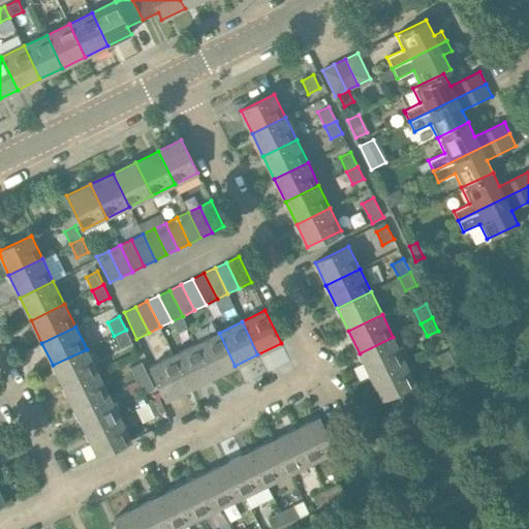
[(126,330),(114,336),(121,349),(132,343),(126,330)]
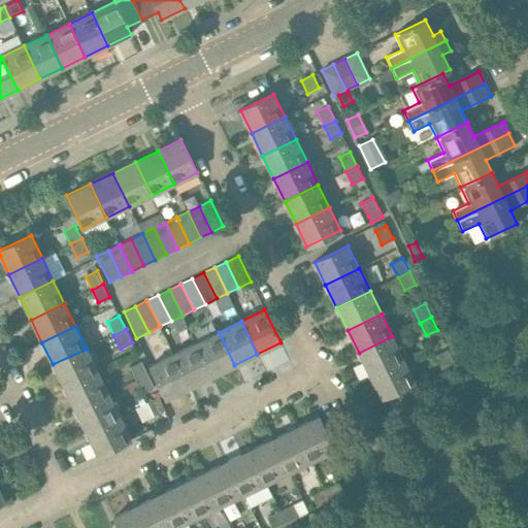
[(234,365),(219,332),(196,342),(212,376),(234,365)]
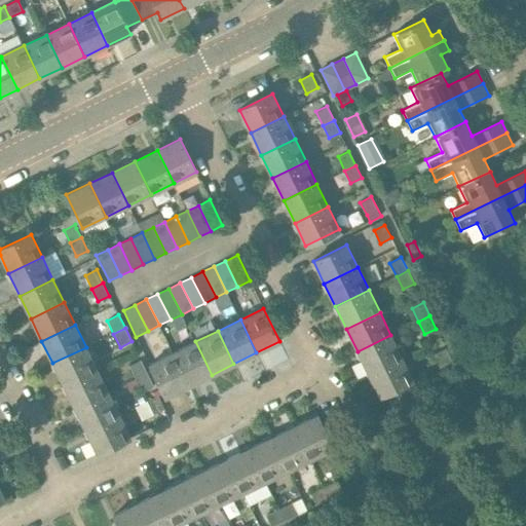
[(402,358),(390,335),(358,351),(369,374),(402,358)]
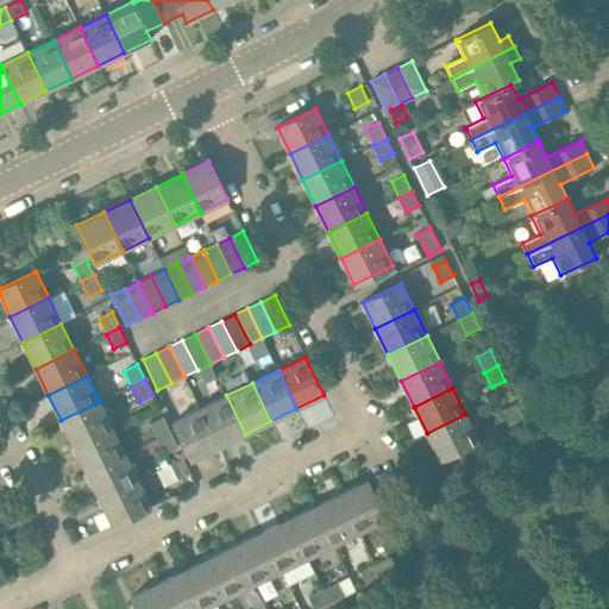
[(245,434),(226,395),(200,408),(219,447),(245,434)]
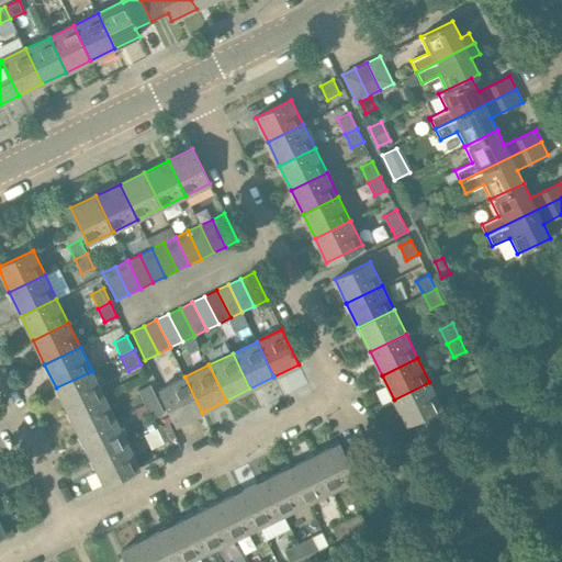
[(92,371),(56,388),(68,412),(103,395),(92,371)]
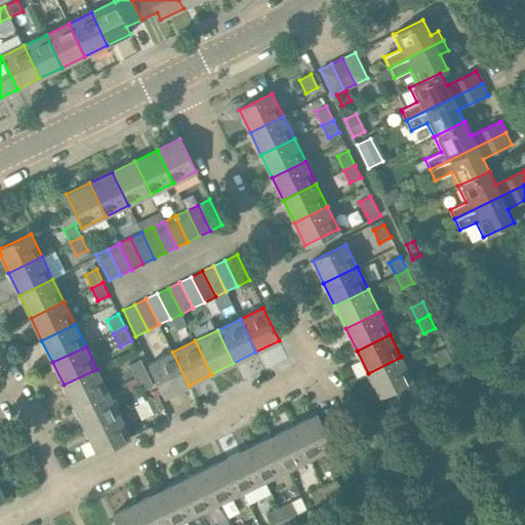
[(451,361),(444,348),(434,353),(440,366),(451,361)]
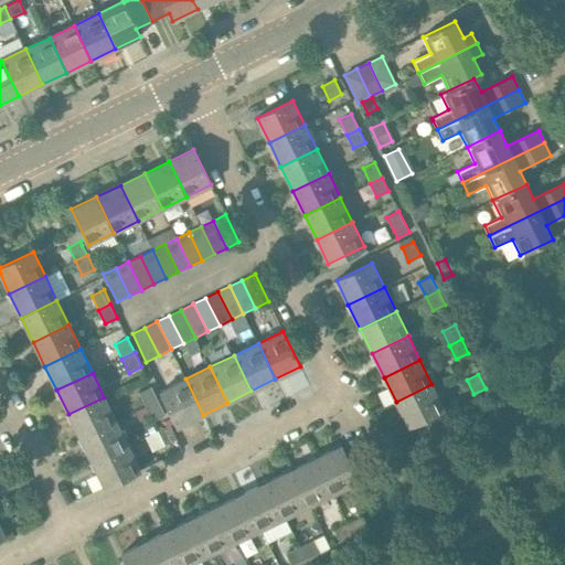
[(178,427),(203,415),(185,379),(160,391),(178,427)]
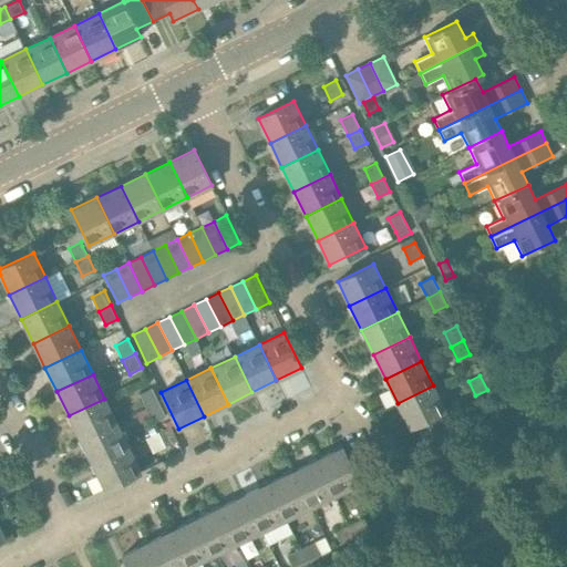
[(433,385),(398,403),(410,428),(445,410),(433,385)]
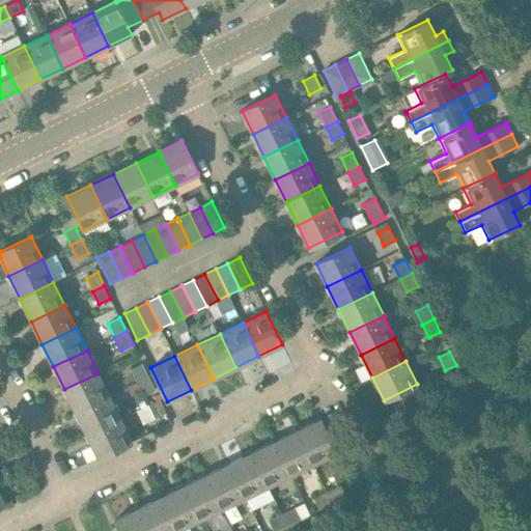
[(137,383),(148,376),(142,363),(130,369),(137,383)]
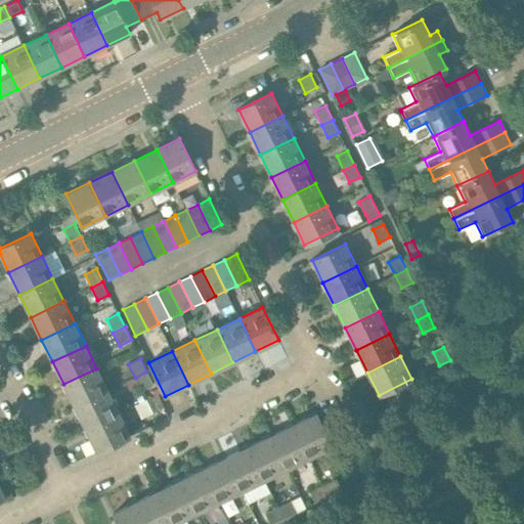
[(96,368),(63,384),(75,406),(107,390),(96,368)]
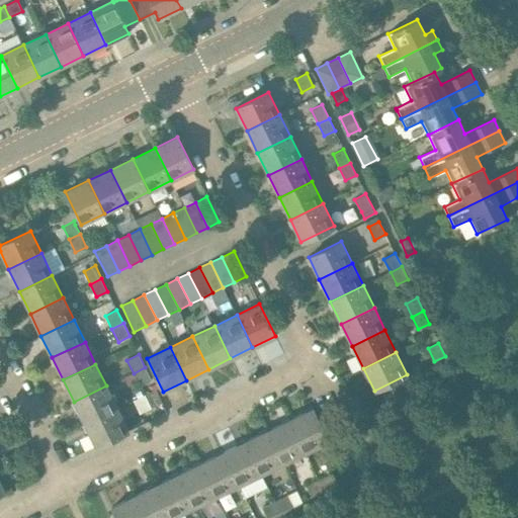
[(152,380),(145,367),(134,373),(140,385),(152,380)]
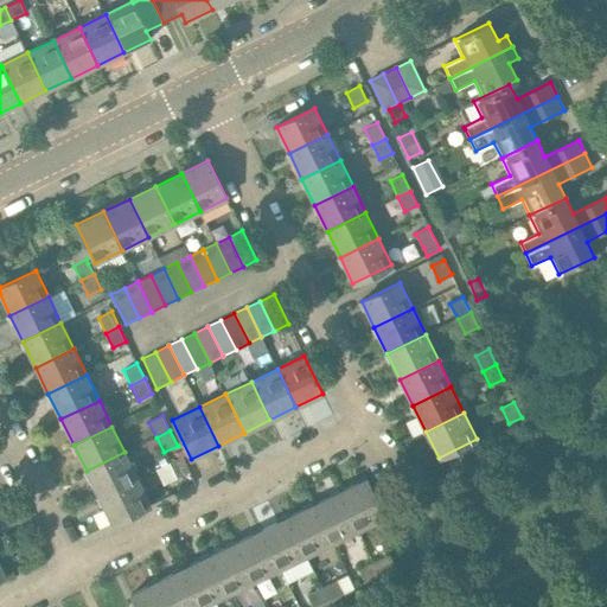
[(87,471),(98,497),(138,478),(125,452),(87,471)]
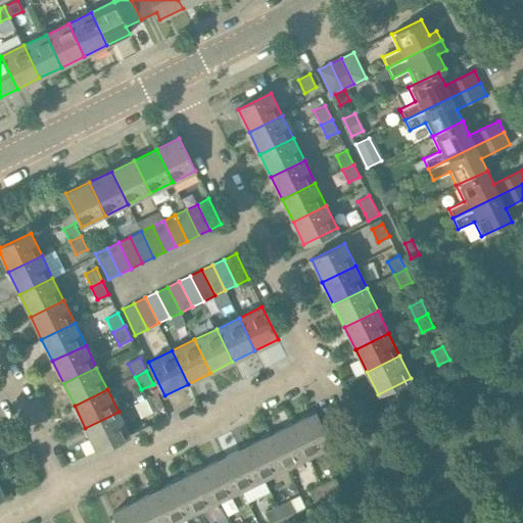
[(156,393),(146,398),(152,412),(163,407),(156,393)]
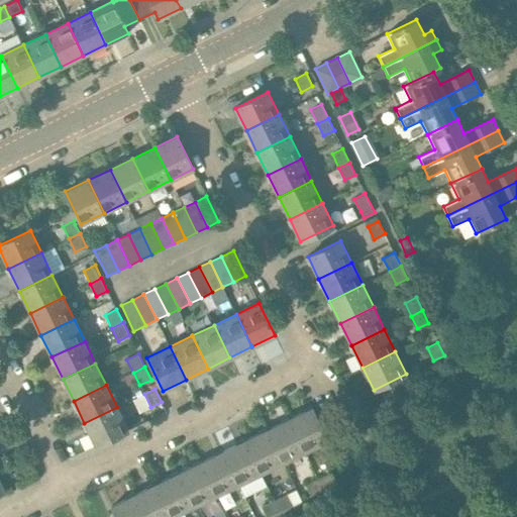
[(128,430),(117,407),(84,423),(95,446),(128,430)]
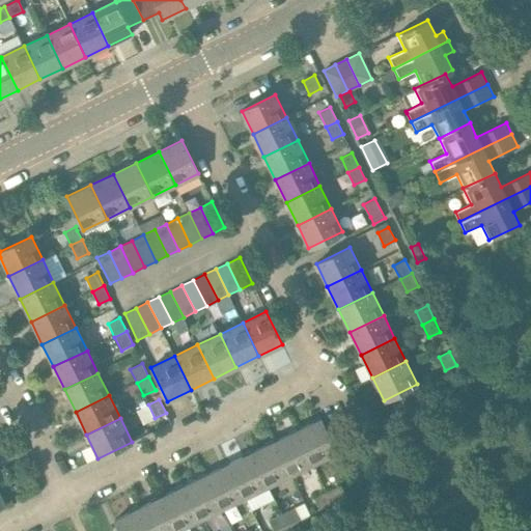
[(297,430),(313,464),(336,452),(319,419),(297,430)]
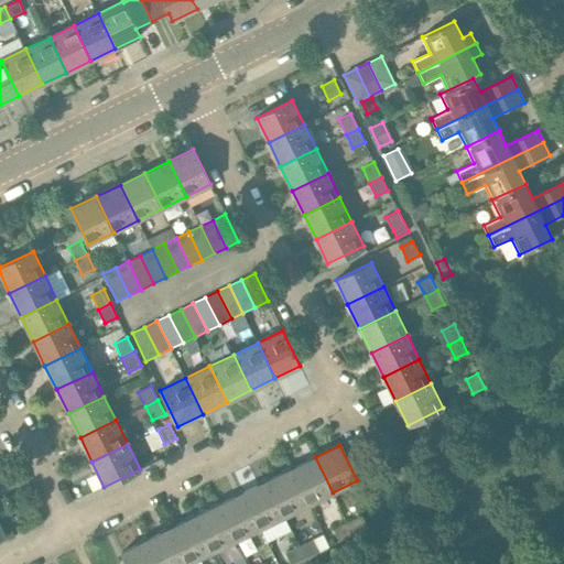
[(291,468),(308,505),(333,492),(315,457),(291,468)]
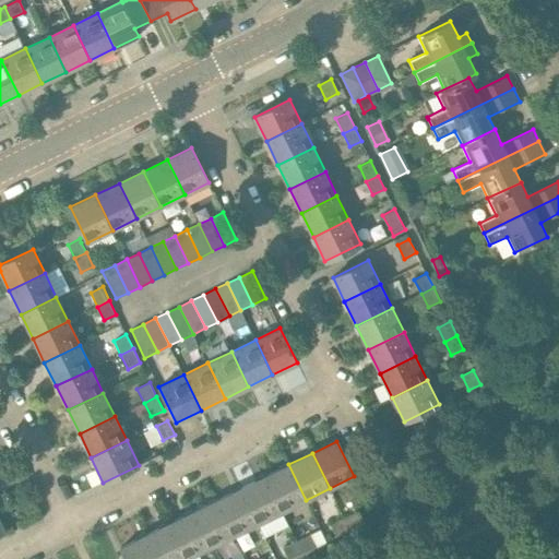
[(282,512),(306,500),(288,464),(264,476),(282,512)]
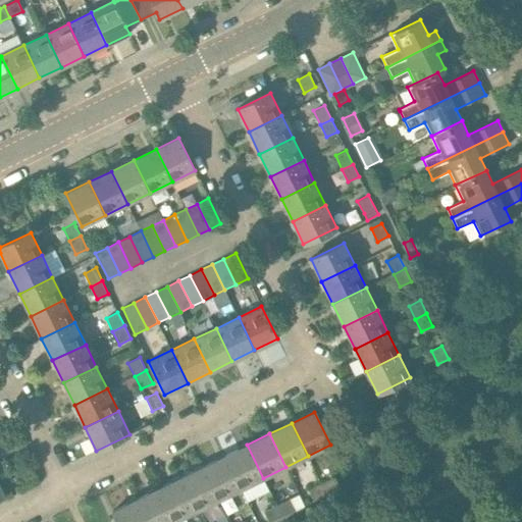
[(241,488),(263,478),(247,445),(224,456),(241,488)]
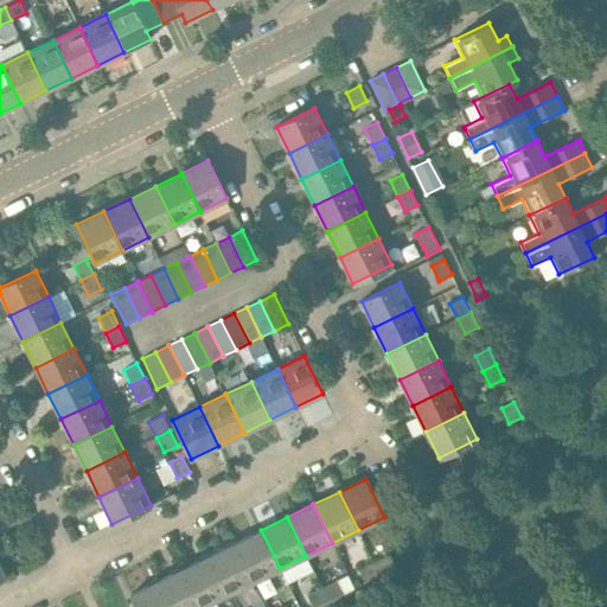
[(235,543),(254,581),(280,568),(261,530),(235,543)]
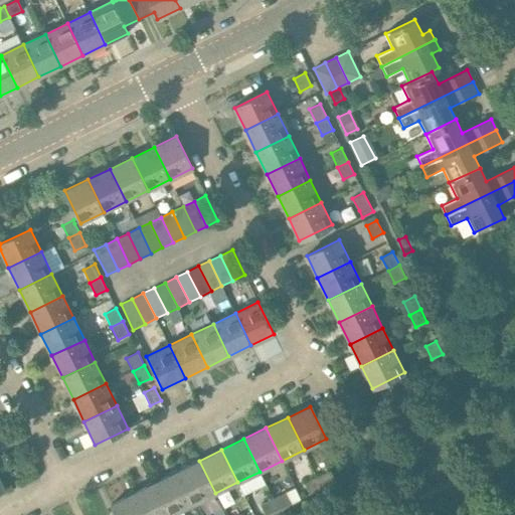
[(215,493),(199,461),(177,471),(193,504),(215,493)]
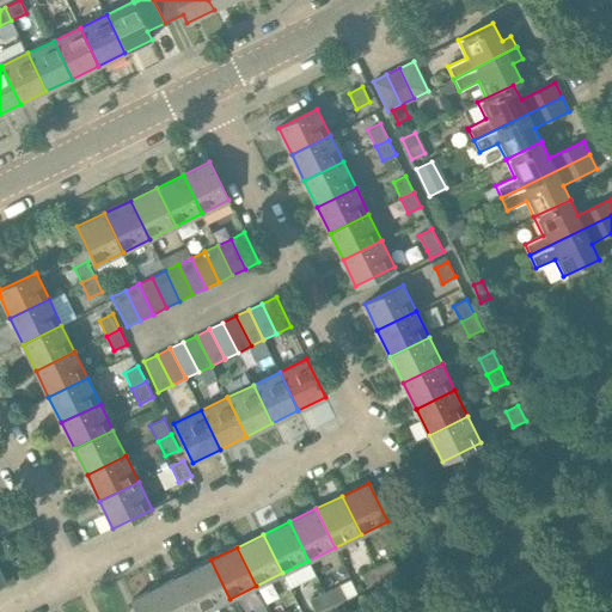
[(184,573),(203,611),(230,599),(210,560),(184,573)]
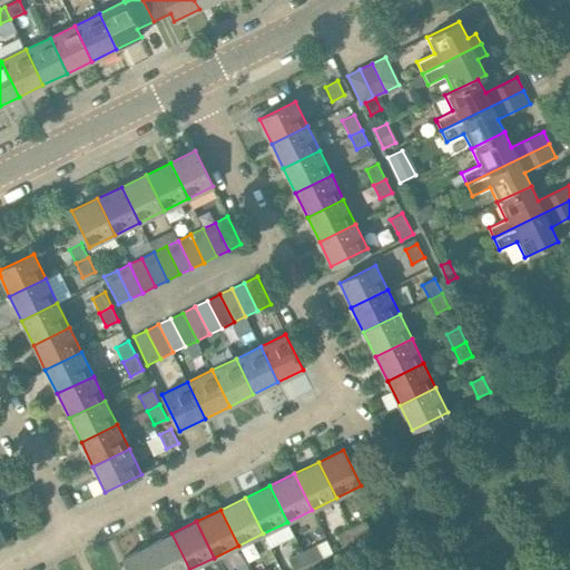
[(351,528),(356,540),(371,532),(365,521),(351,528)]
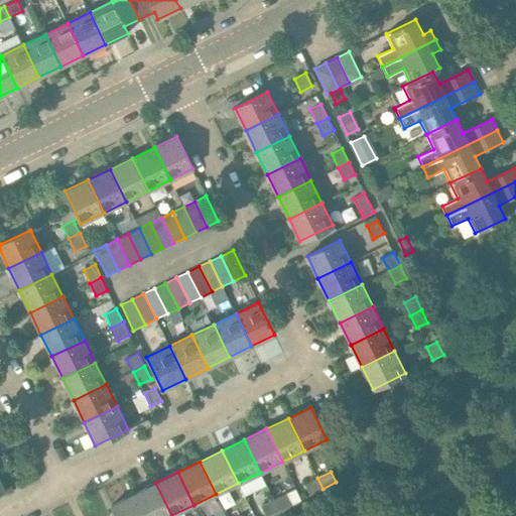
[(323,489),(317,478),(305,484),(310,495),(323,489)]
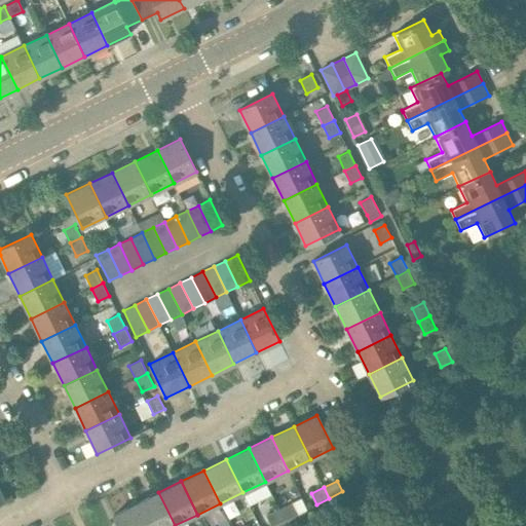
[(137,503),(147,525),(174,525),(175,525),(158,492),(137,503)]
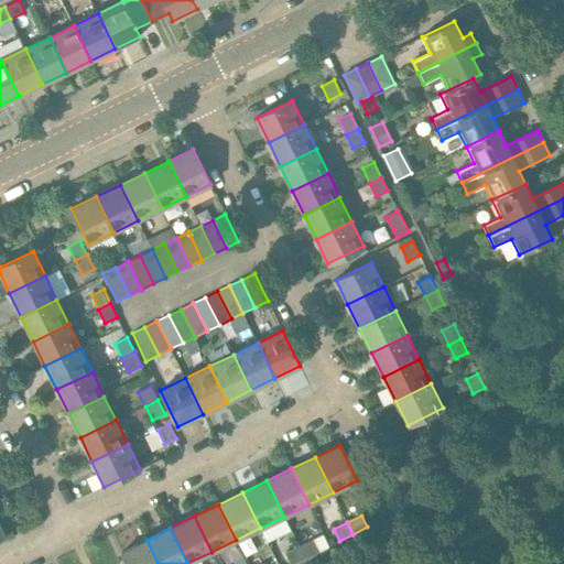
[(323,533),(299,545),(305,557),(328,546),(323,533)]
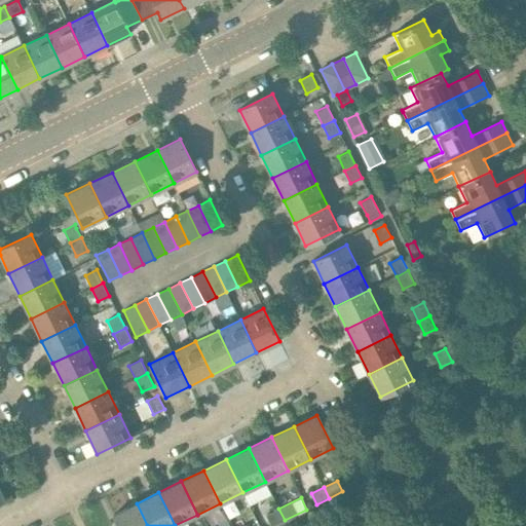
[(147,525),(137,503),(113,515),(118,525),(147,525)]
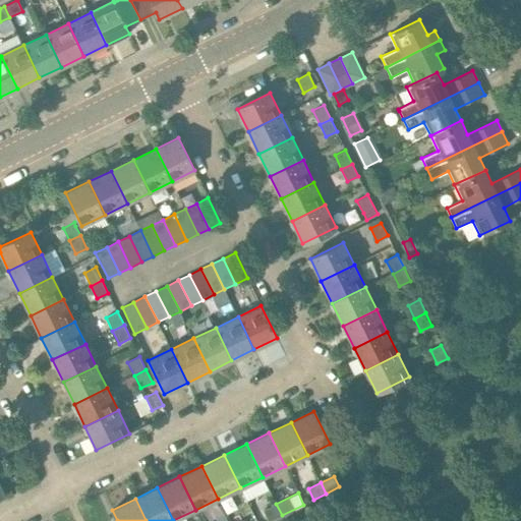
[(269,520),(282,515),(276,504),(263,511),(268,520),(269,520)]
